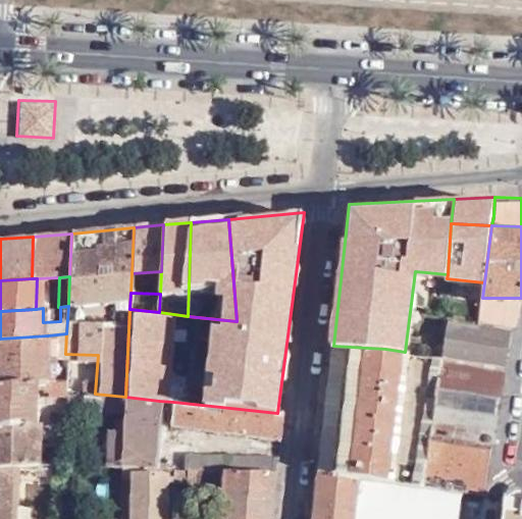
[(511,328),(448,319),(442,357),(423,482),(463,488),(484,491),(507,358),(511,328)]
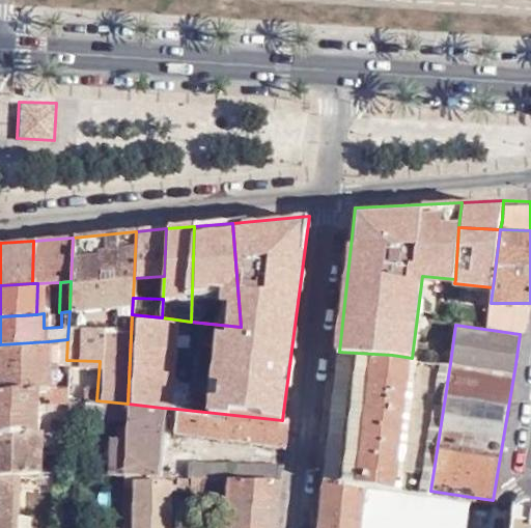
[(66,360),(67,339),(49,341),(48,362),(66,361),(66,360)]
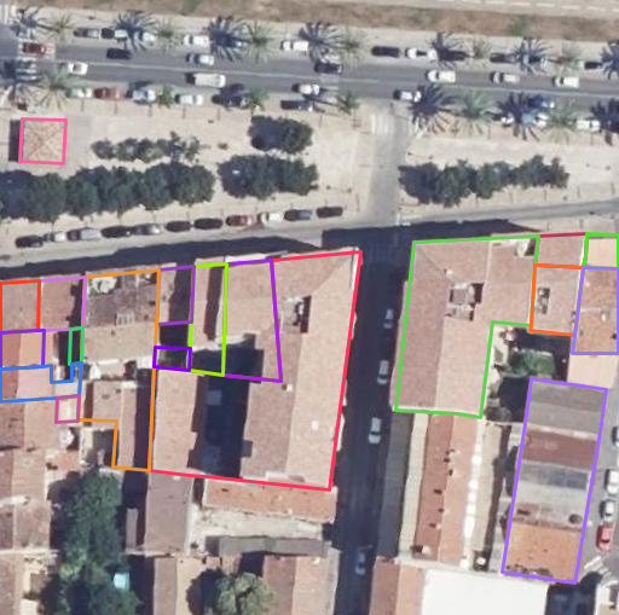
[(56,422),(57,398),(0,401),(0,453),(55,451),(56,422)]
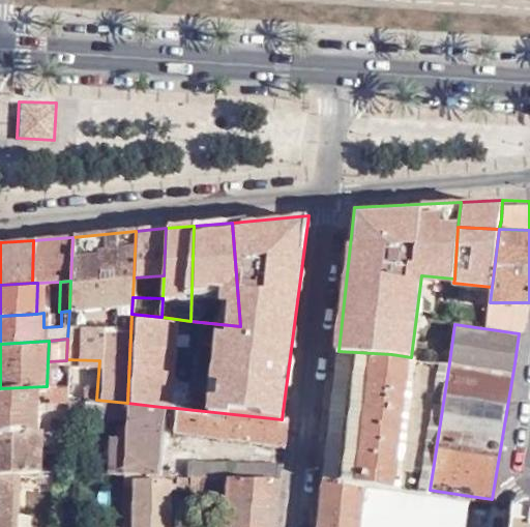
[(411,357),(391,354),(339,351),(324,475),(430,490),(449,362),(411,357)]
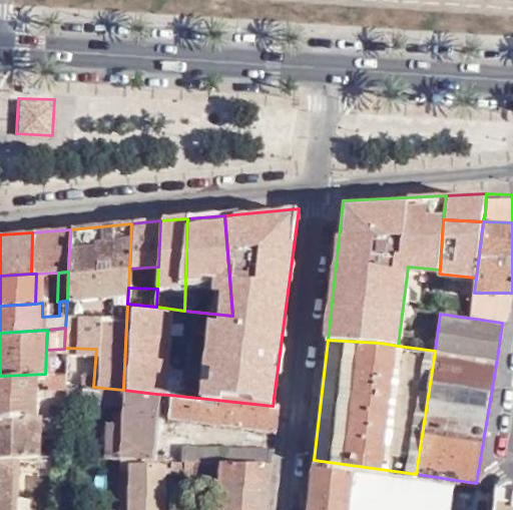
[(64,373),(64,349),(46,350),(45,374),(64,373)]
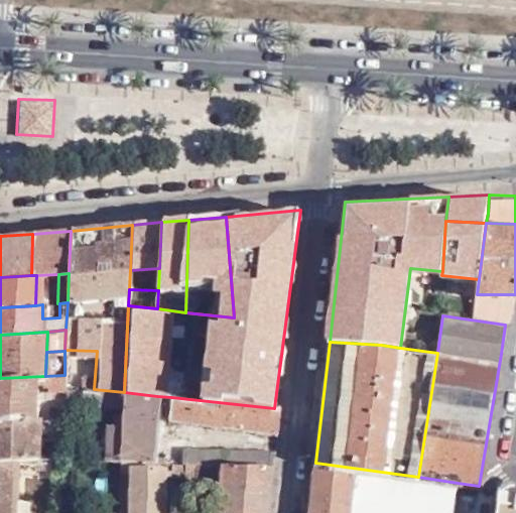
[(0,378),(0,420),(35,418),(36,386),(49,385),(49,388),(62,388),(63,385),(65,375),(45,376),(0,378)]
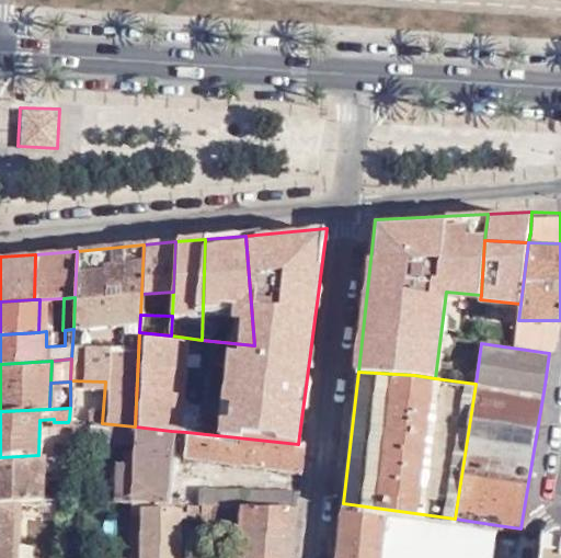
[(130,501),(182,501),(182,496),(168,496),(171,431),(135,426),(102,423),(69,419),(68,422),(68,446),(88,446),(88,443),(107,445),(109,441),(123,442),(124,433),(134,434),(133,462),(130,501)]
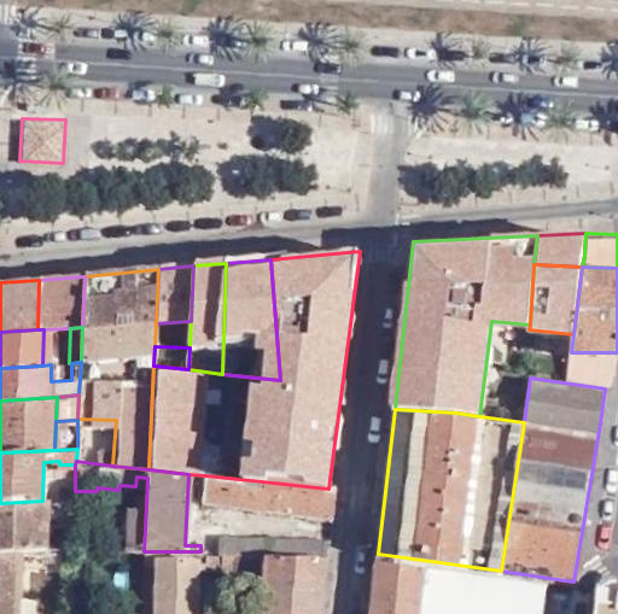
[(328,489),(205,475),(204,502),(333,516),(336,490),(328,489)]
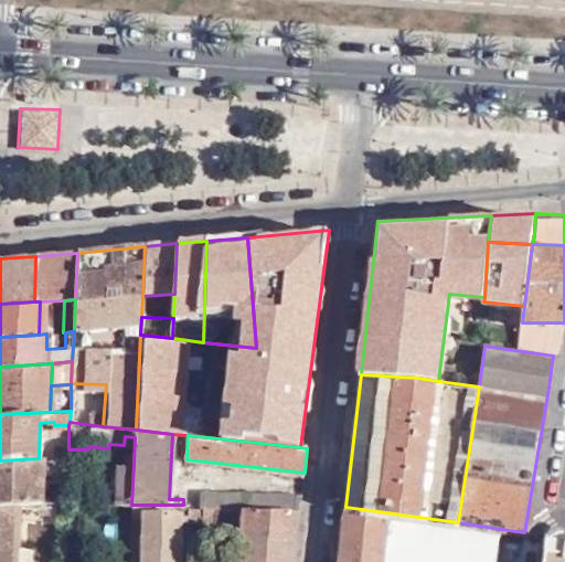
[(43,500),(44,458),(39,458),(0,460),(0,502),(13,502),(43,500)]
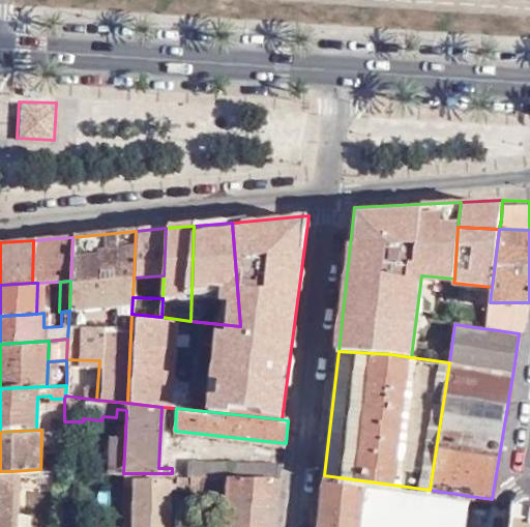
[(109,472),(123,473),(125,436),(111,436),(109,472)]
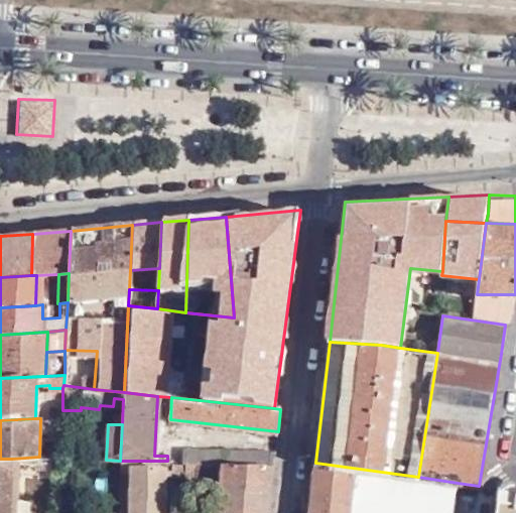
[(187,446),(186,462),(274,465),(275,450),(187,446)]
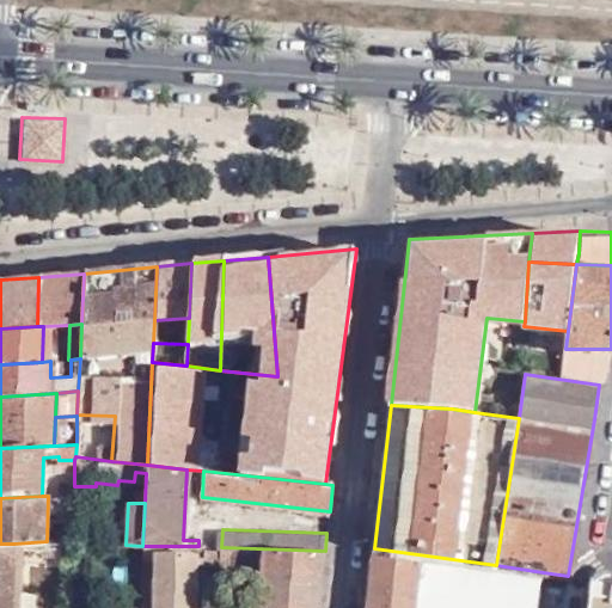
[(14,559),(14,544),(0,544),(0,607),(18,607),(20,559),(14,559)]
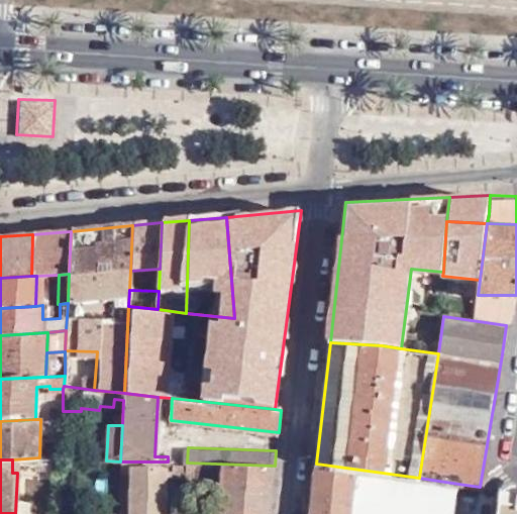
[(219,511),(218,513),(269,513),(275,466),(187,463),(186,476),(212,477),(214,477),(215,474),(224,475),(219,511)]
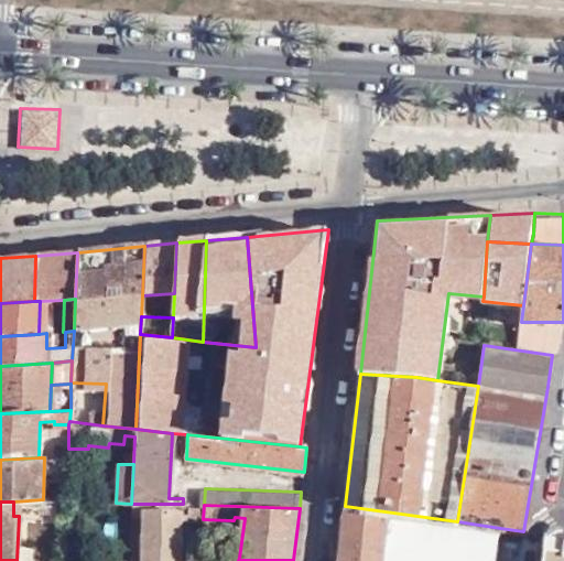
[(494,560),(500,528),(457,521),(345,506),(338,560),(494,560)]
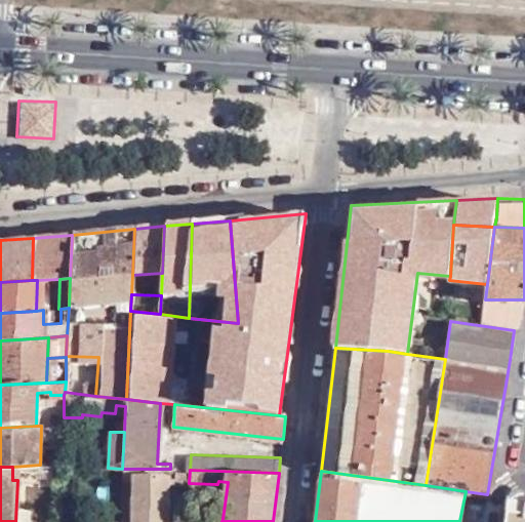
[(167,521),(169,477),(134,475),(131,521),(167,521)]
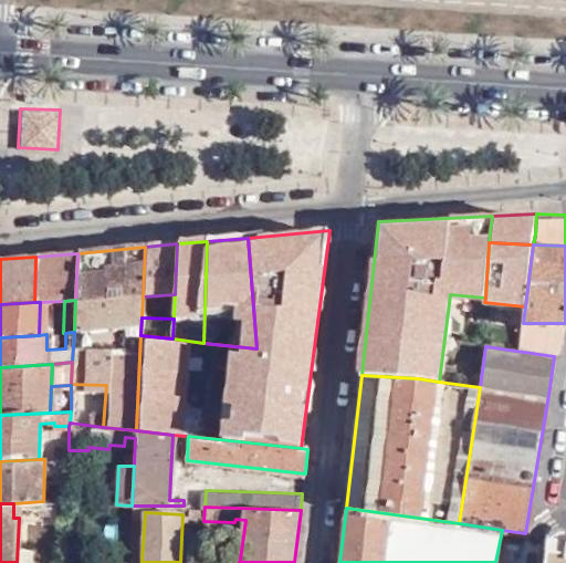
[(565,562),(565,539),(551,537),(546,562),(565,562)]
